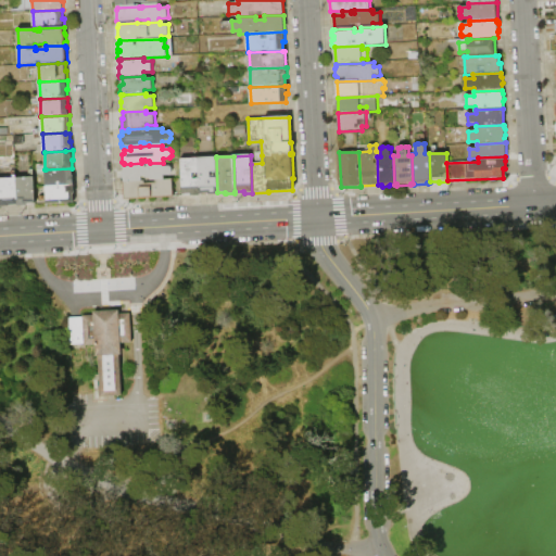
[(199,159),(216,158),(217,192),(218,196),(210,196),(210,193),(200,193),(199,159)]
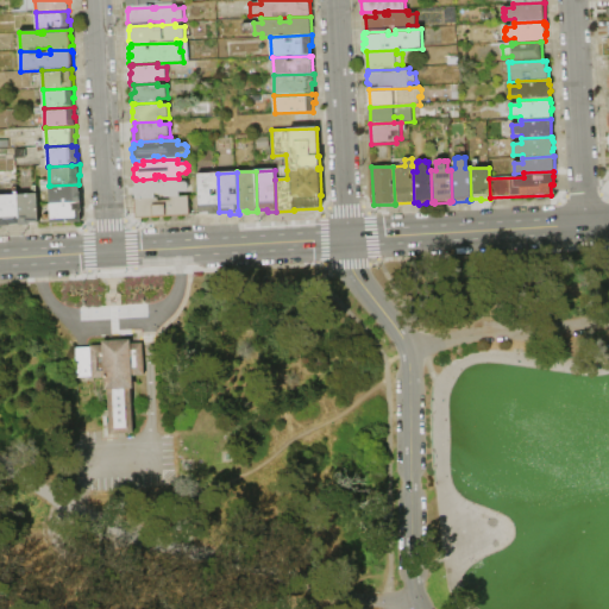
[(199,174),(218,174),(219,212),(219,214),(209,215),(209,213),(200,213),(199,174)]
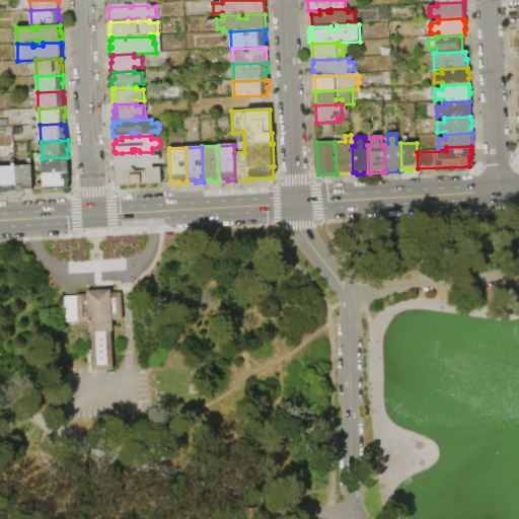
[(152,152),(152,155),(159,155),(161,157),(161,161),(160,164),(153,164),(153,168),(145,168),(140,168),(140,166),(136,167),(136,165),(133,166),(133,167),(133,169),(116,169),(116,168),(115,167),(114,160),(116,159),(116,156),(123,156),(122,153),(132,152),(136,152),(136,156),(138,156),(138,152),(140,152),(152,152)]
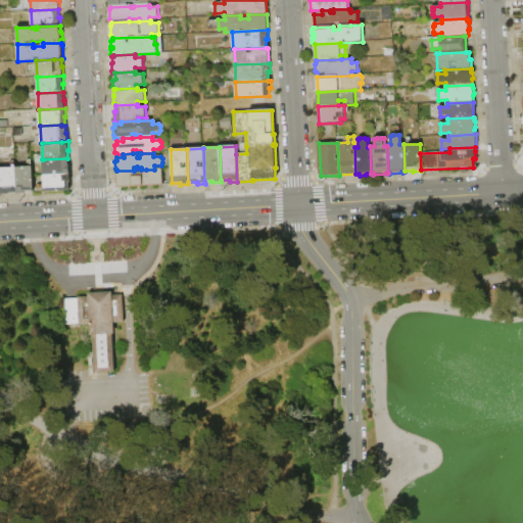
[(44,176),(43,159),(67,158),(68,158),(68,165),(69,165),(70,175),(69,175),(44,176)]
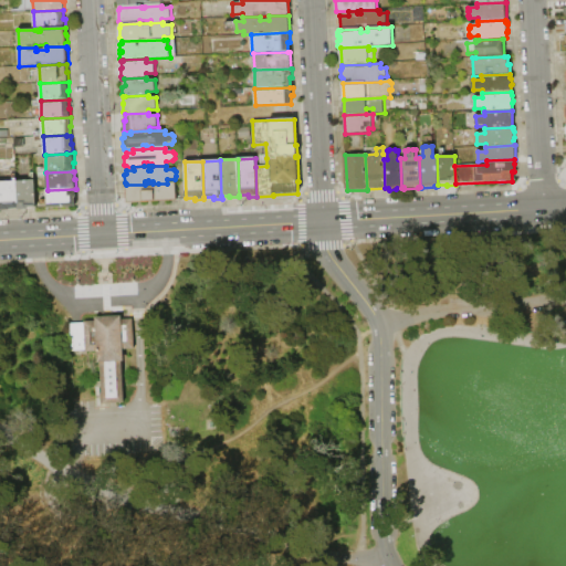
[(17,181),(34,180),(35,208),(28,208),(28,209),(19,210),(19,209),(17,181)]
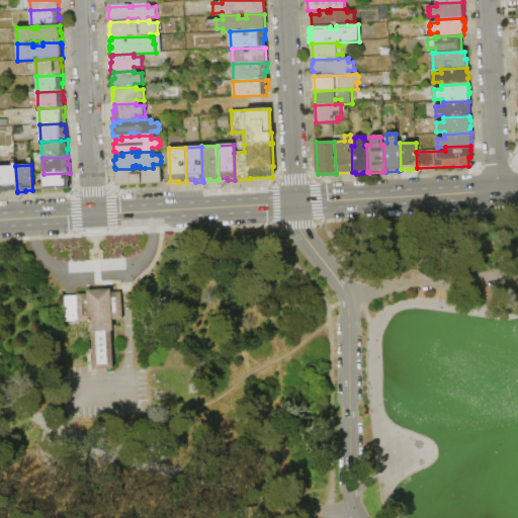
[(0,167),(15,166),(17,191),(9,191),(9,192),(2,193),(2,188),(1,188),(0,167)]
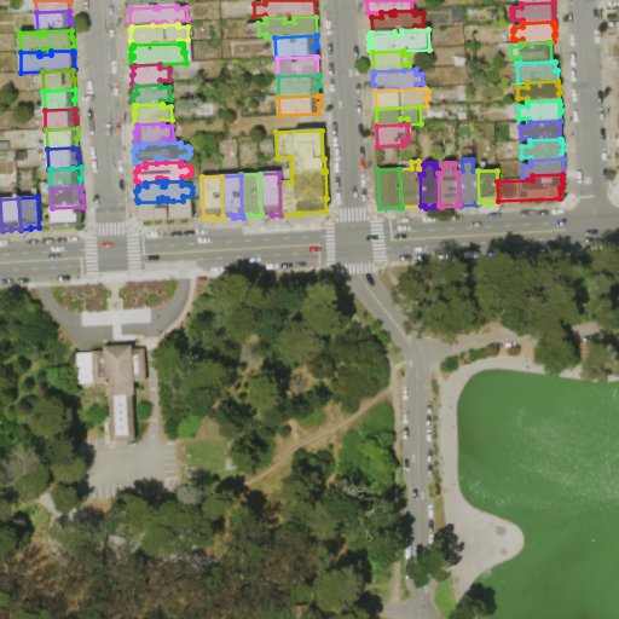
[(138,202),(158,202),(162,202),(162,204),(173,204),(173,201),(183,201),(192,201),(194,220),(139,223),(138,202)]
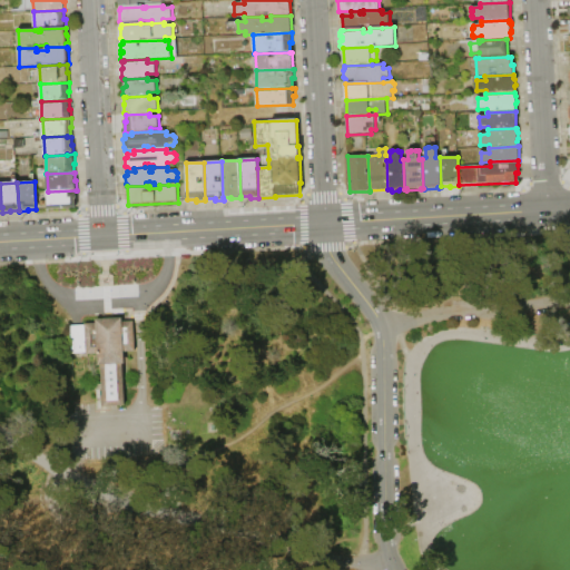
[(49,209),(48,192),(76,190),(77,198),(76,198),(76,208),(49,209)]
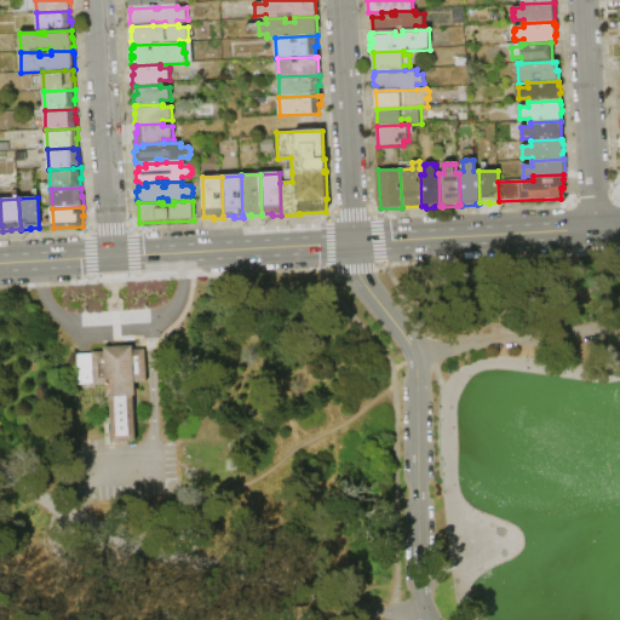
[(75,354),(90,352),(89,351),(102,351),(102,346),(131,345),(131,349),(143,349),(144,380),(132,380),(133,394),(131,394),(133,440),(110,441),(107,396),(104,396),(104,384),(91,384),(91,383),(78,384),(75,354)]
